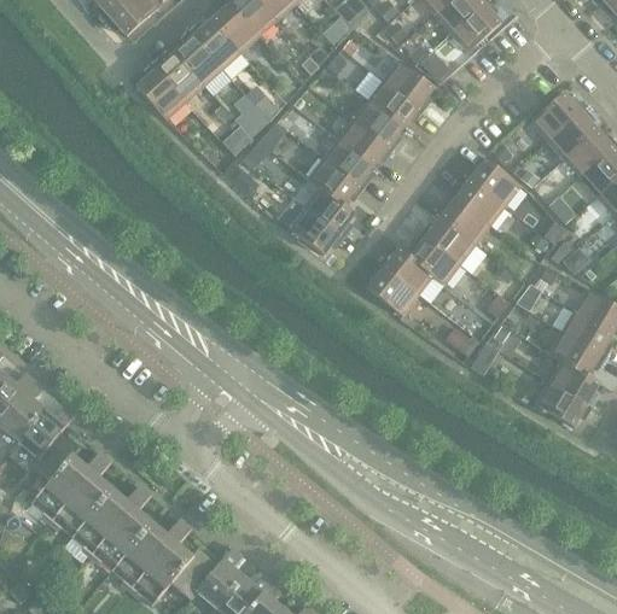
[(97,0),(104,10),(100,13),(106,21),(129,0),(97,0)]
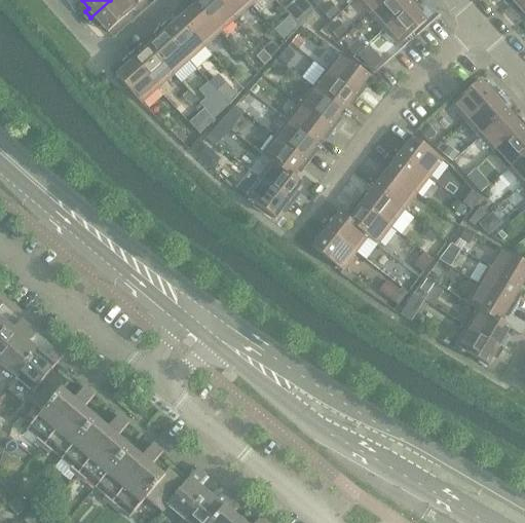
[(110,0),(90,17),(96,24),(100,21),(109,31),(137,5),(133,0),(110,0)]
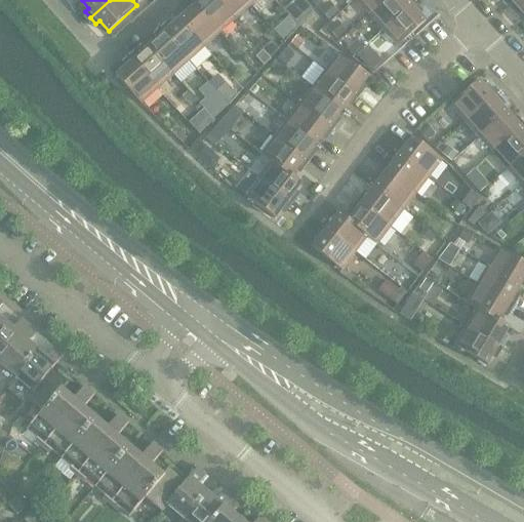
[(190,8),(179,16),(205,45),(220,31),(193,0),(191,0),(186,5),(190,8)]
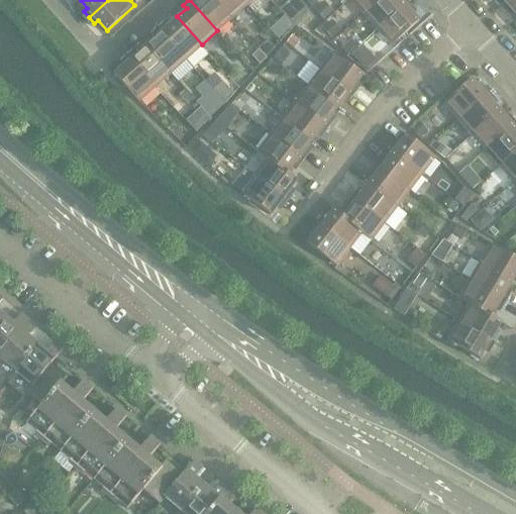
[(190,0),(217,30),(232,17),(217,0),(190,0)]
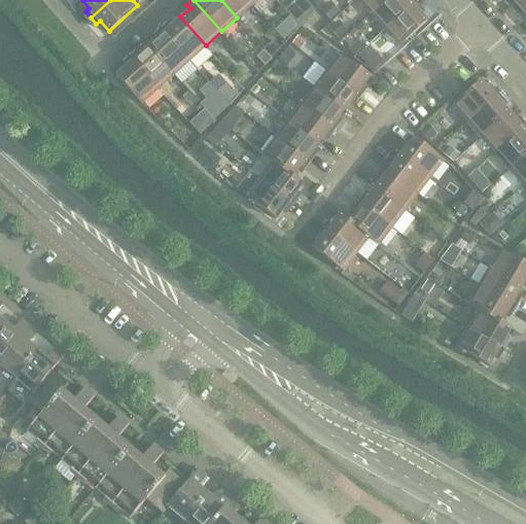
[(221,0),(237,18),(253,3),(250,0),(221,0)]
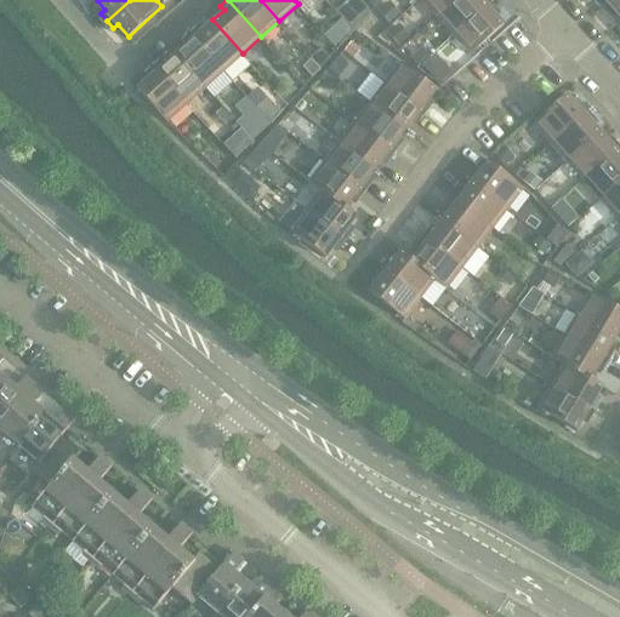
[(347,0),(336,10),(351,26),(370,9),(362,0),(347,0)]
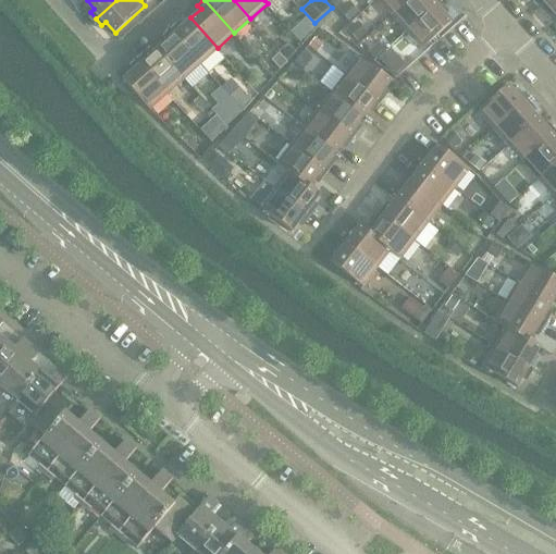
[(349,0),(341,8),(350,19),(359,11),(349,0)]
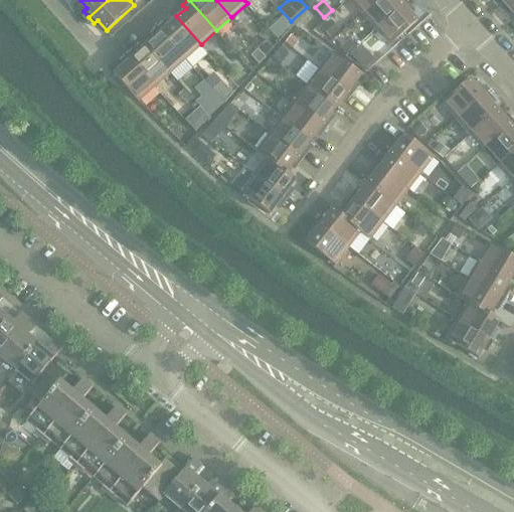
[(352,0),(363,12),(376,0),(352,0)]
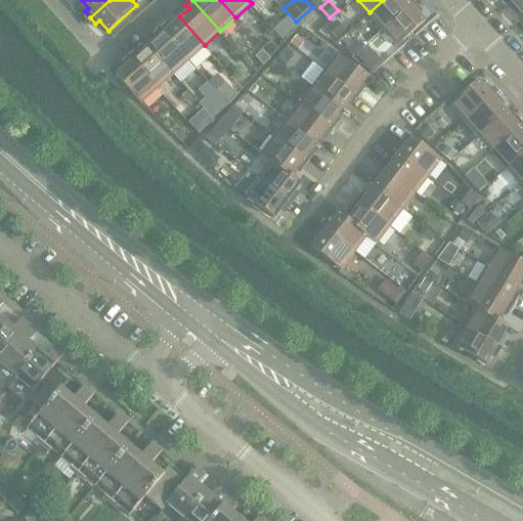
[(383,0),(369,12),(383,29),(415,0),(383,0)]
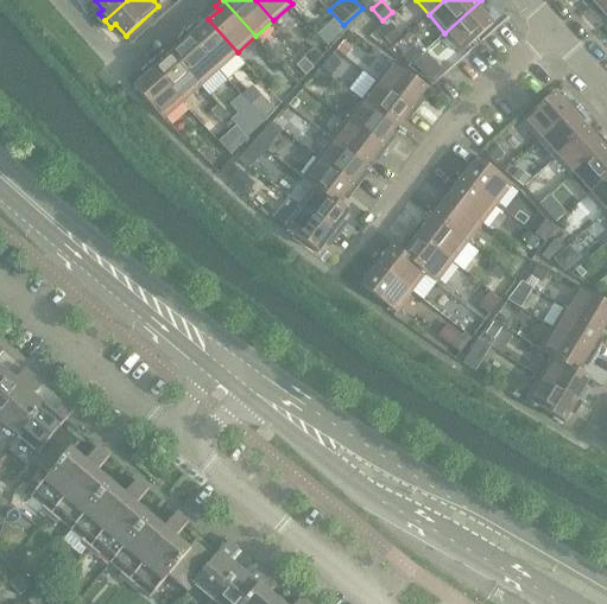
[(481,0),(444,33),(461,51),(494,23),(484,11),(488,7),(481,0)]
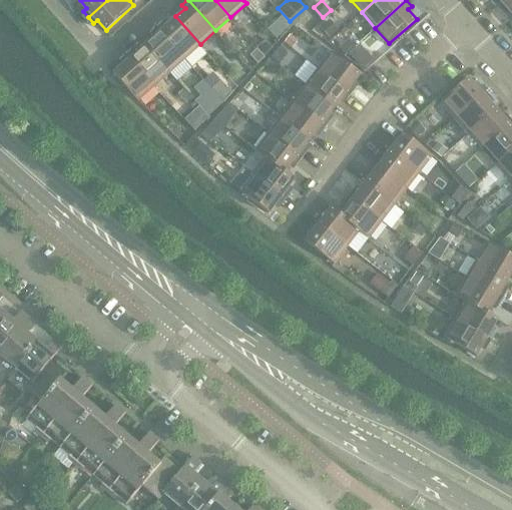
[(502,0),(498,3),(503,9),(507,6),(511,11),(511,0),(502,0)]
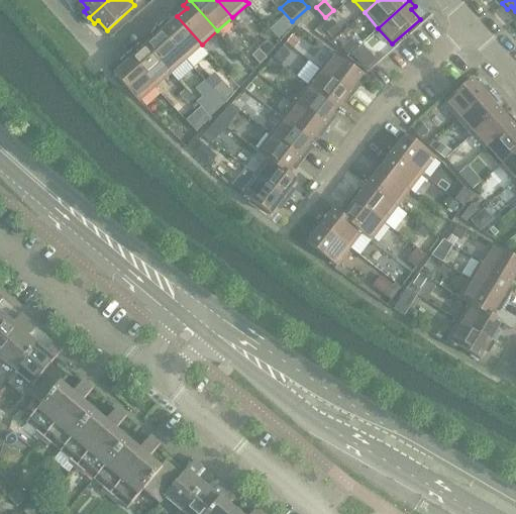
[(165,21),(159,26),(187,59),(202,44),(177,16),(168,25),(165,21)]
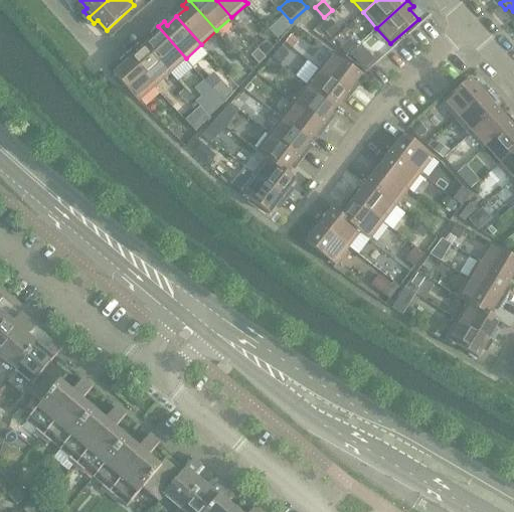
[(330,18),(322,25),(331,35),(339,28),(330,18)]
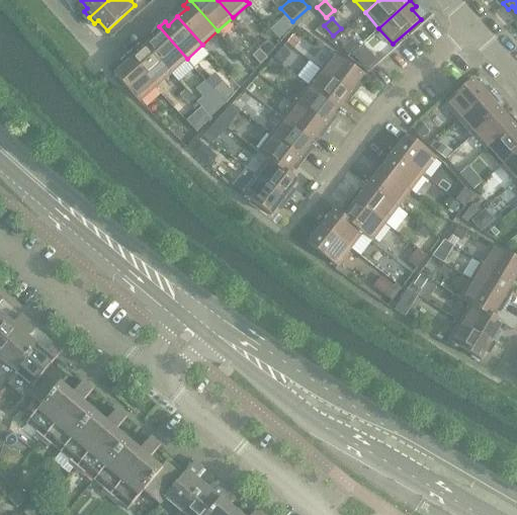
[(156,35),(147,45),(172,72),(187,59),(159,26),(153,32),(156,35)]
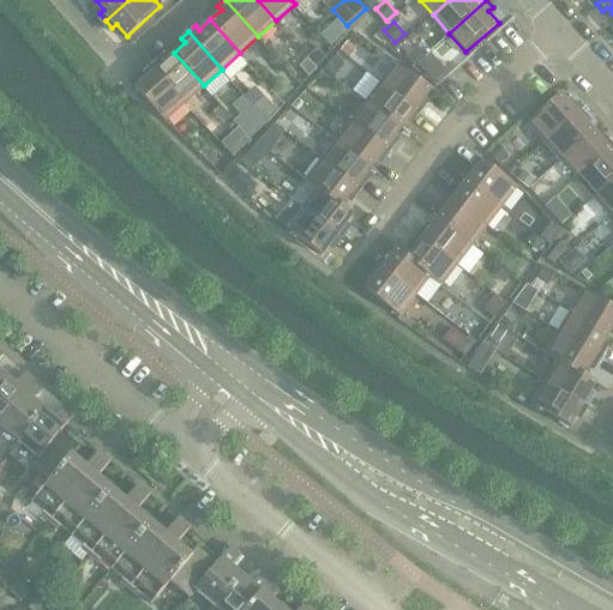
[(348,38),(341,47),(349,54),(356,46),(348,38)]
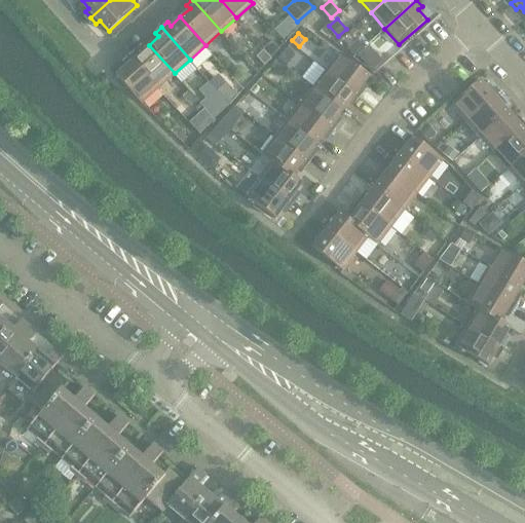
[(273,38),(263,47),(264,47),(270,54),(279,45),(273,38)]
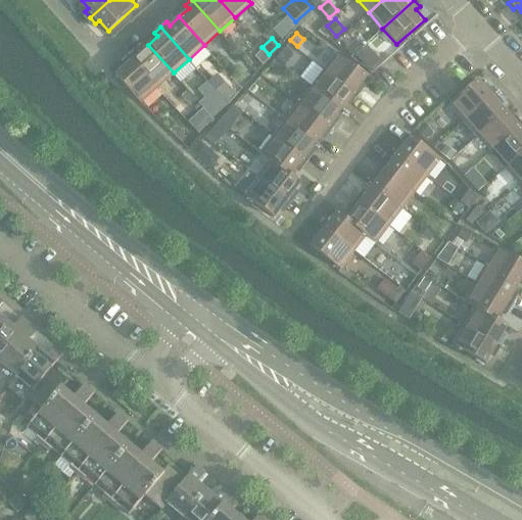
[(354,39),(346,46),(352,53),(361,45),(354,39)]
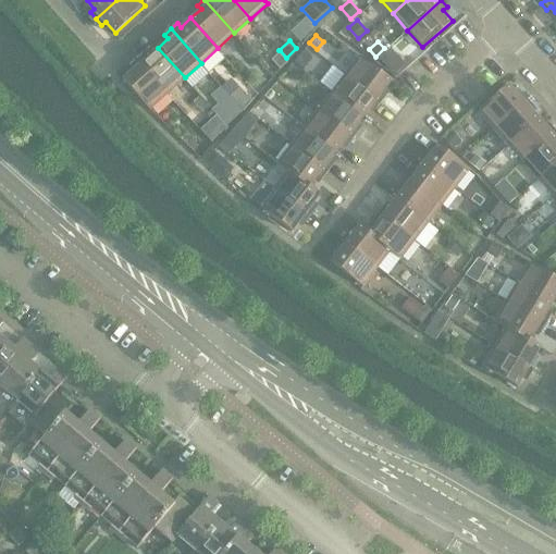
[(144,52),(138,59),(168,93),(185,77),(158,48),(148,57),(144,52)]
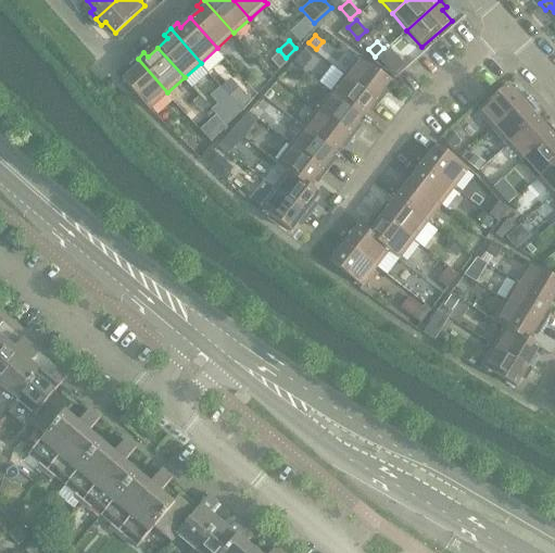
[(391,48),(381,57),(394,72),(405,63),(391,48)]
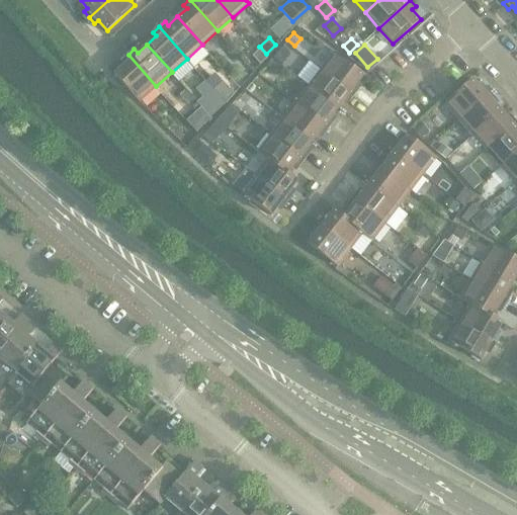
[(282,46),(274,57),(282,63),(290,52),(282,46)]
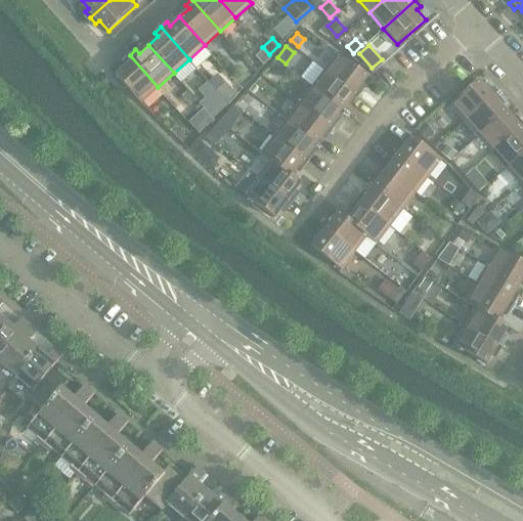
[(263,47),(256,53),(263,61),(270,55),(269,54),(263,47)]
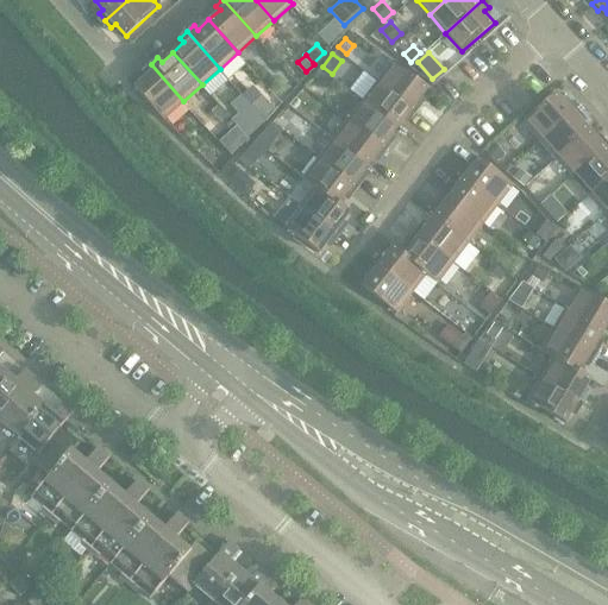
[(394,60),(378,80),(418,111),(424,102),(419,99),(428,87),(394,60)]
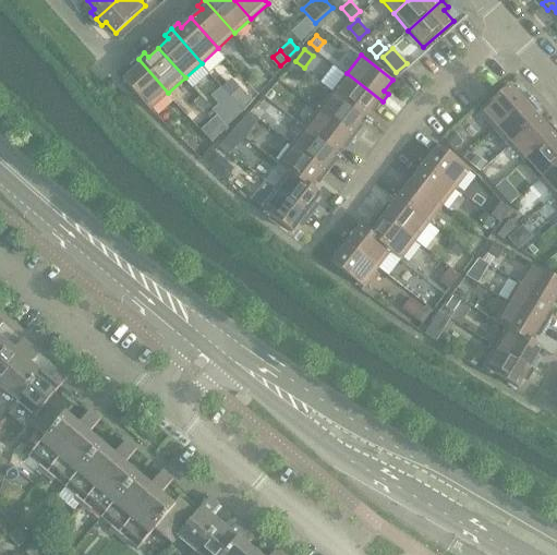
[(168,93),(138,59),(132,64),(135,69),(124,79),(152,108),(168,93)]
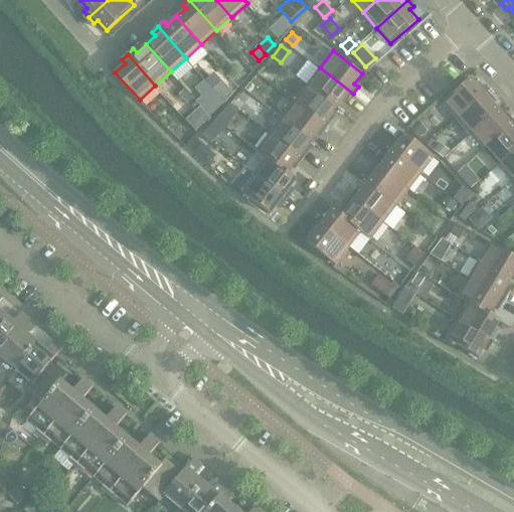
[(272,56),(267,63),(276,71),(282,63),(281,62),(273,56),(272,56)]
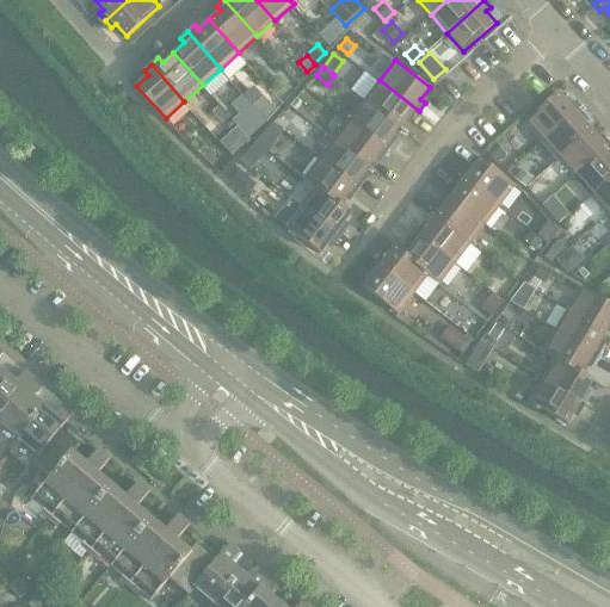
[(380,80),(365,99),(400,127),(408,115),(413,118),(419,111),(380,80)]
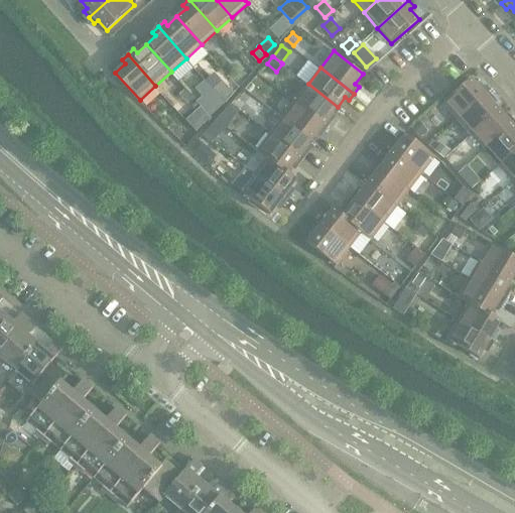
[(443,102),(459,118),(490,90),(484,84),(481,88),(472,78),(443,102)]
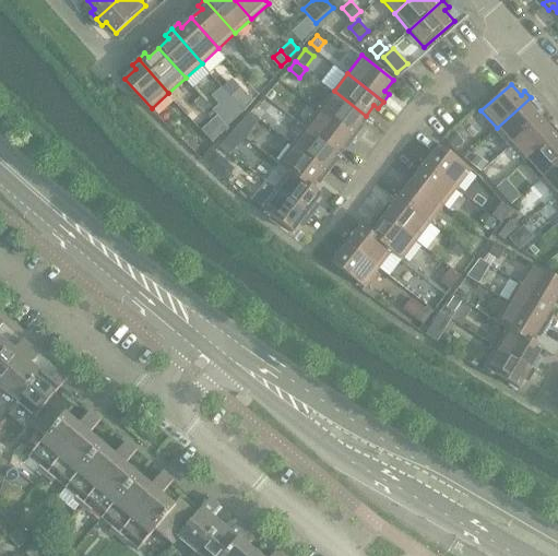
[(253,99),(253,98),(241,85),(232,95),(245,109),(253,99)]
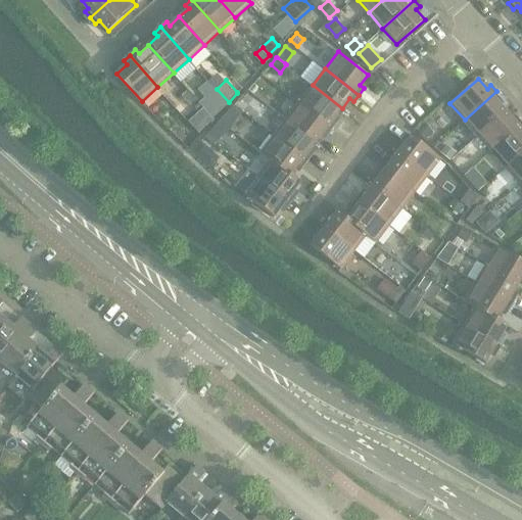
[(313,85),(299,101),(333,128),(338,121),(334,119),(342,108),(313,85)]
